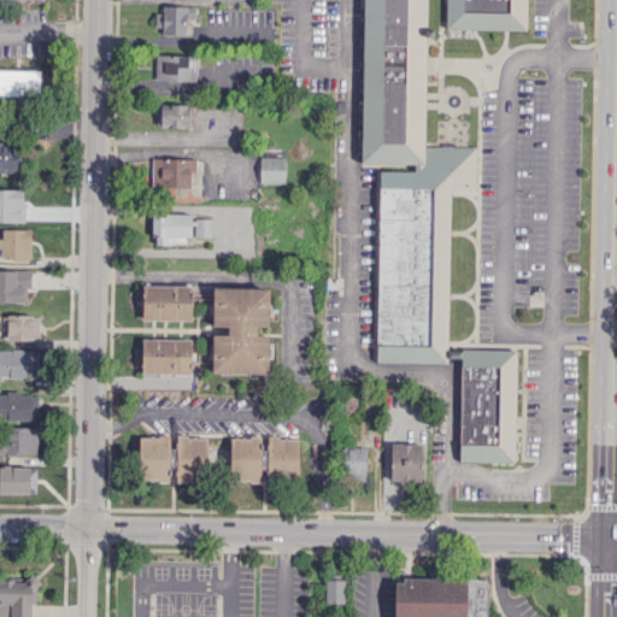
[(364,0),(427,0),(425,146),(476,147),(475,188),(451,188),(448,350),(516,350),(513,459),(460,458),(463,357),(448,357),(448,363),(376,362),(380,170),(416,170),(416,162),(362,162),(364,0)]
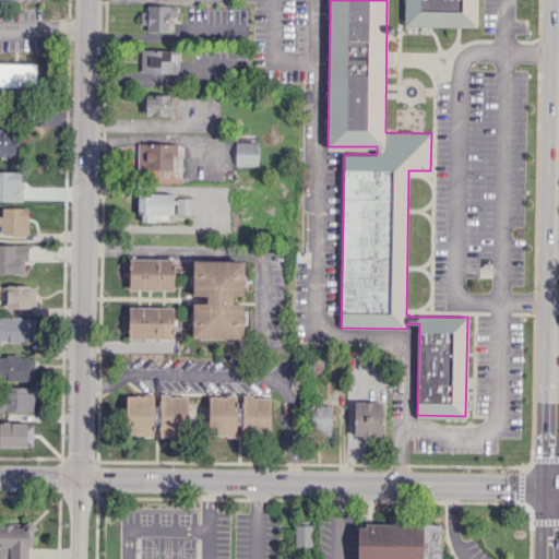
[(404,0),(404,25),(478,25),(478,0),(404,0)]
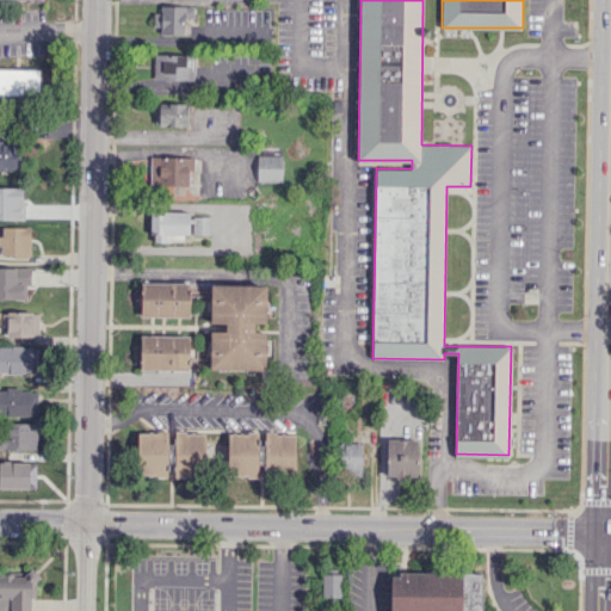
[(155,32),(184,34),(184,18),(193,19),(193,6),(156,5),(155,32)]
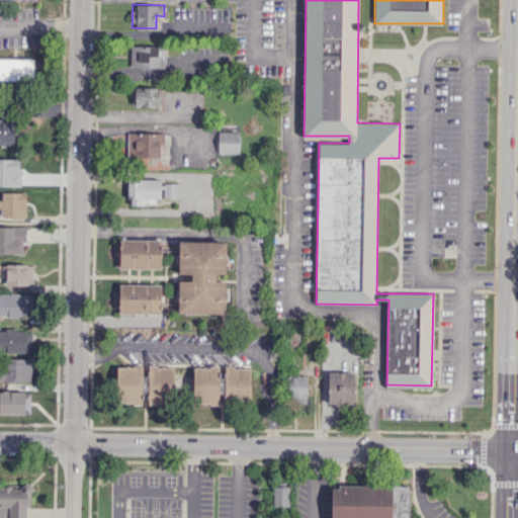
[(130,37),(145,37),(144,28),(130,28),(130,37)]
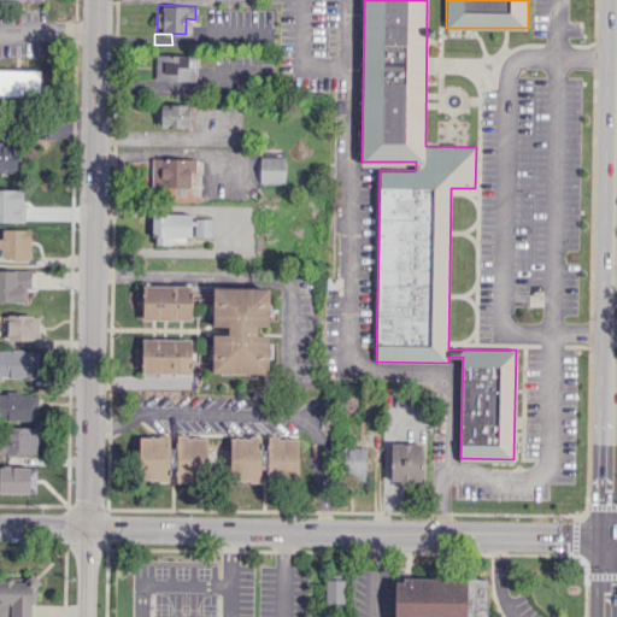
[(156,80),(195,80),(195,56),(156,54),(156,80)]
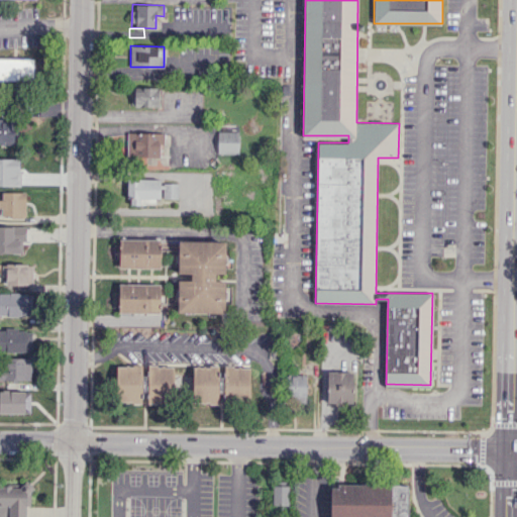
[(0,80),(0,58),(33,59),(32,81),(0,80)]
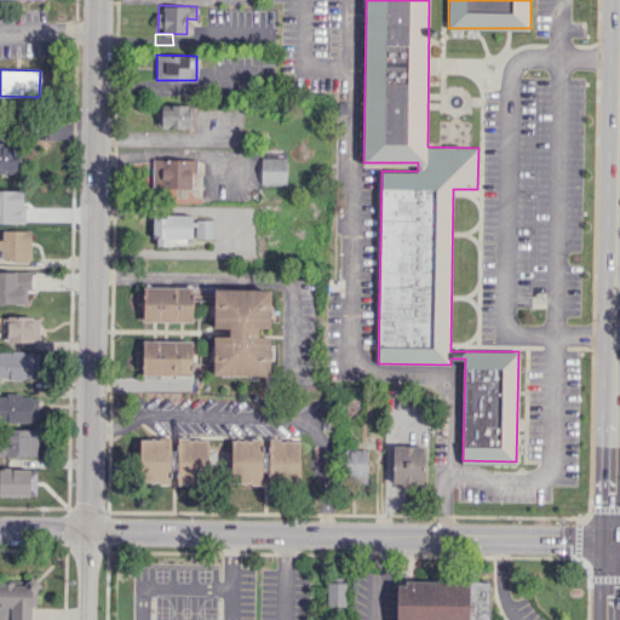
[(191,127),(191,105),(156,105),(156,127),(191,127)]
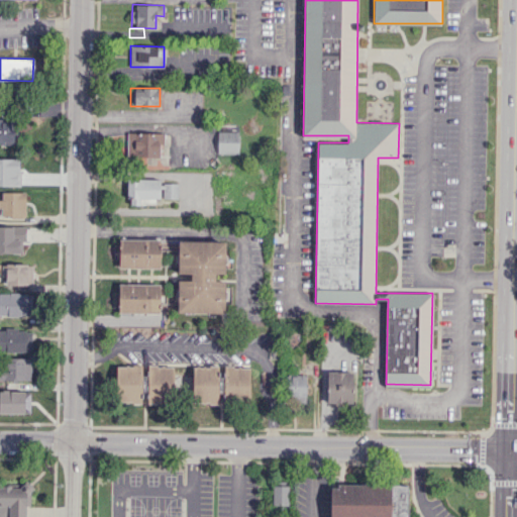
[(0,142),(14,143),(14,119),(0,118),(0,142)]
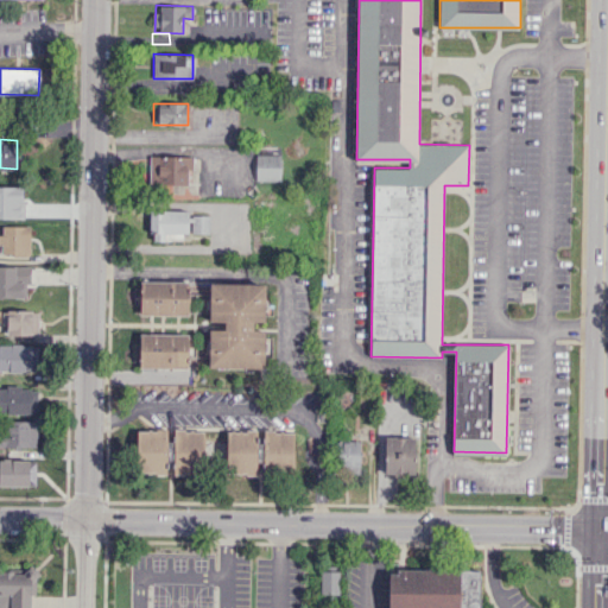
[(255,181),(279,181),(280,147),(255,147),(255,181)]
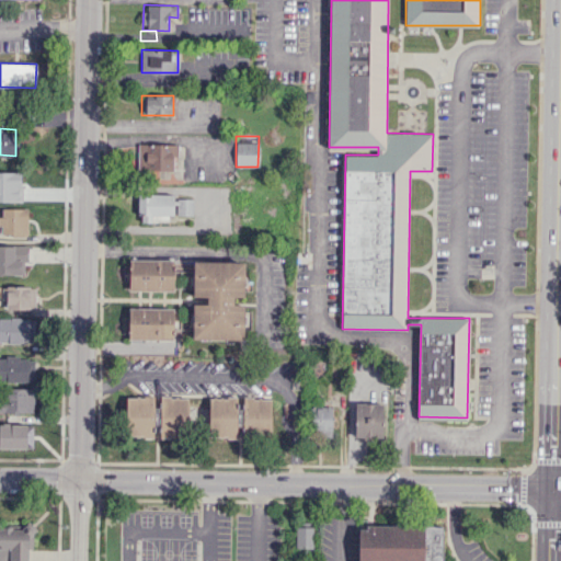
[(172,171),(172,156),(179,156),(179,144),(138,144),(138,170),(172,171)]
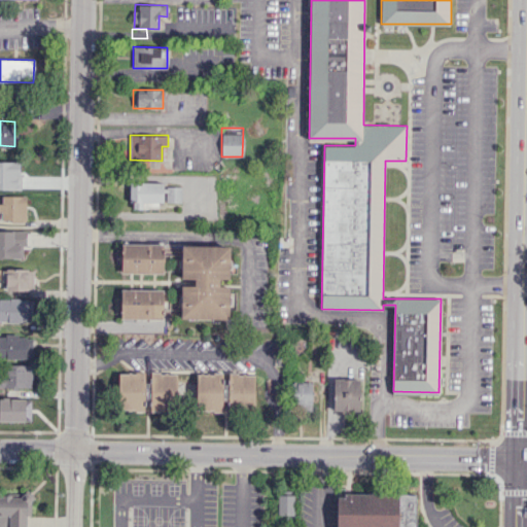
[(26,186),(27,163),(3,163),(3,185),(26,186)]
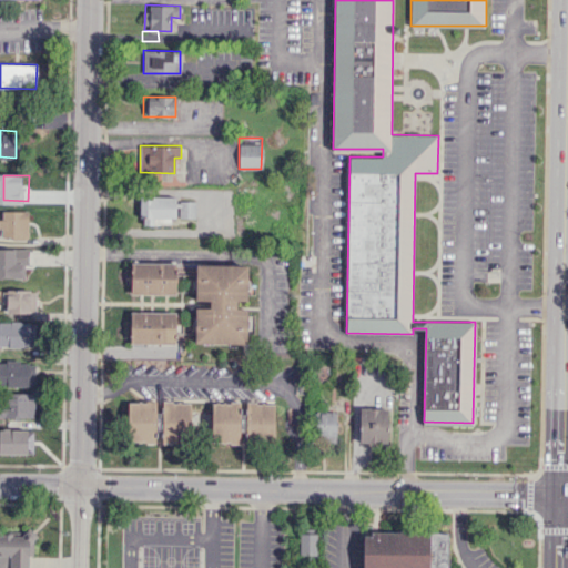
[(176,196),(141,195),(141,222),(175,223),(176,196)]
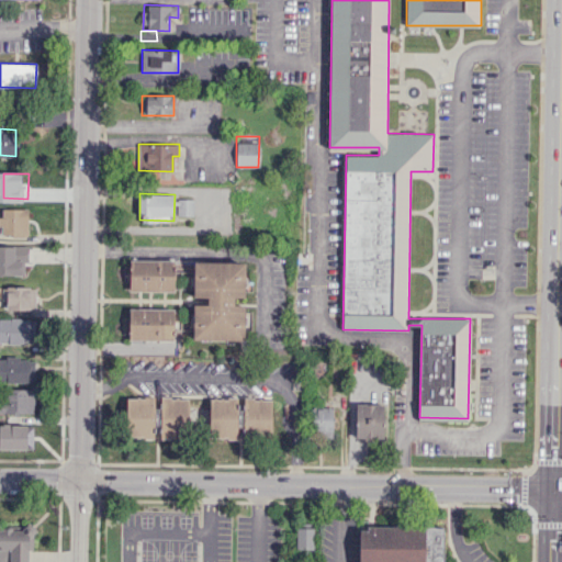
[(177,215),(193,216),(193,199),(177,199),(177,215)]
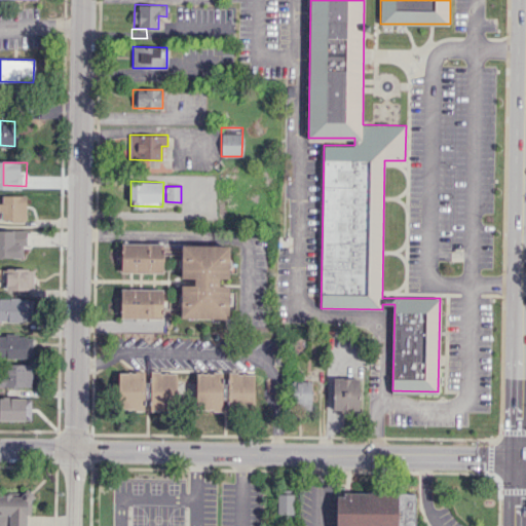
[(26,195),(1,195),(0,221),(26,221),(26,195)]
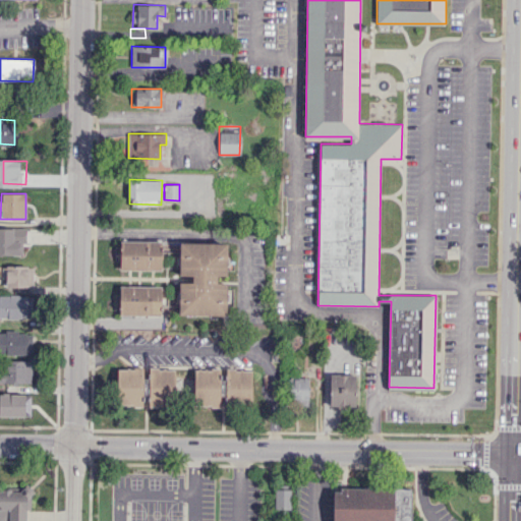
[(0,254),(24,255),(24,228),(0,227),(0,254)]
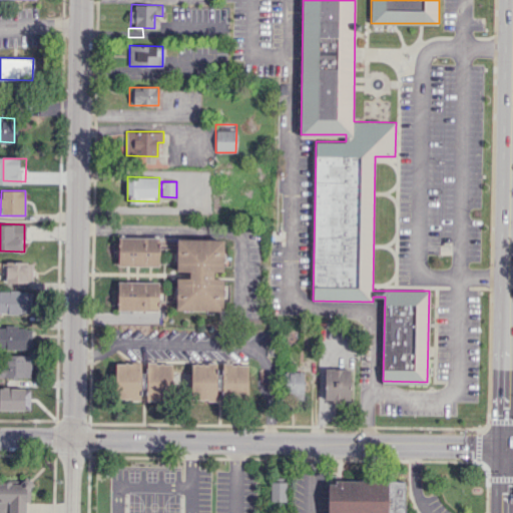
[(119,265),(119,237),(159,237),(158,266),(119,265)]
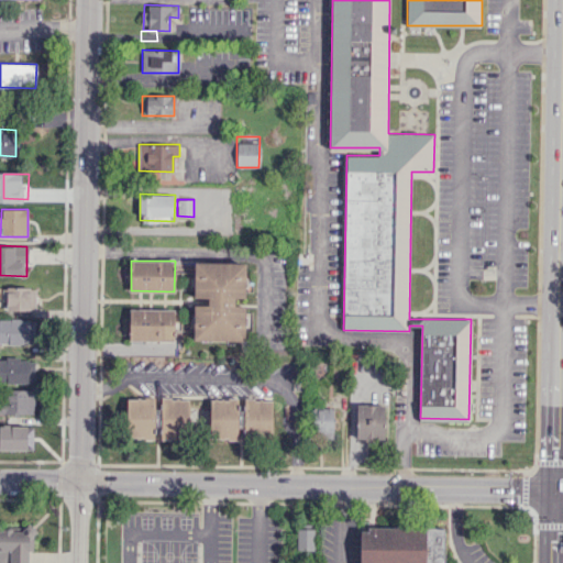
[(195,339),(195,306),(209,306),(209,297),(195,297),(196,262),(245,263),(244,298),(233,298),(233,306),(244,306),(244,340),(195,339)]
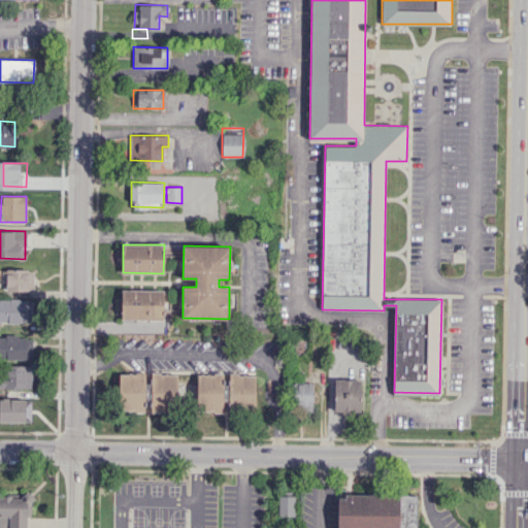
[(6,291),(34,291),(34,269),(6,269),(6,291)]
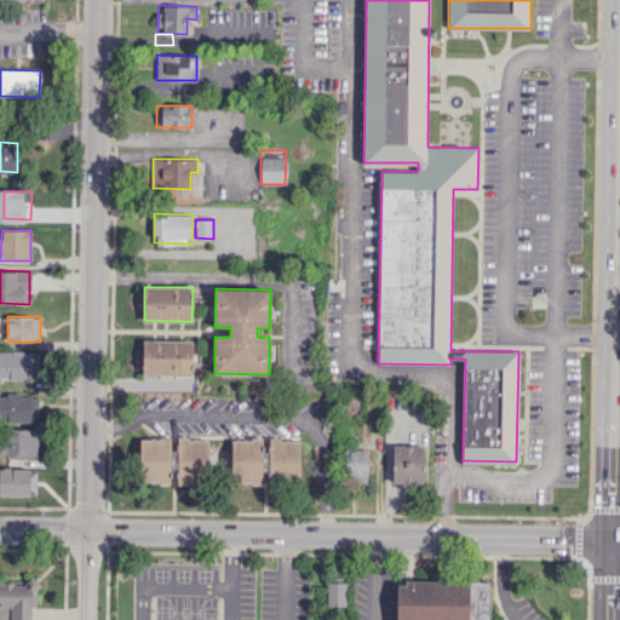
[(143,373),(143,340),(191,340),(191,374),(143,373)]
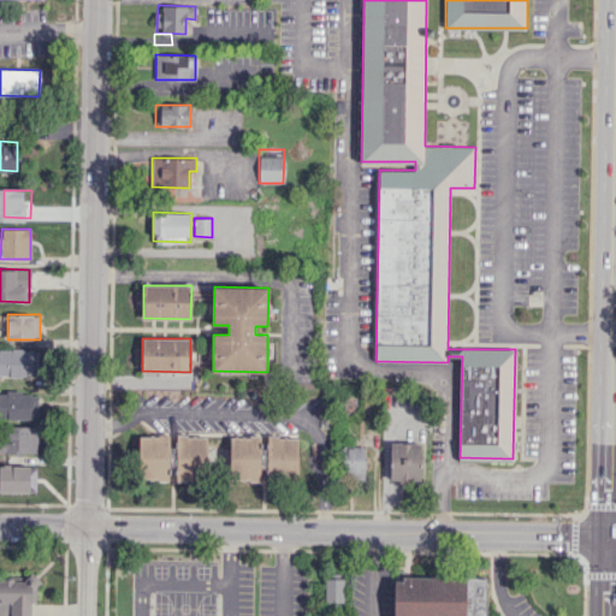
[(0,375),(39,375),(37,349),(0,349),(0,375)]
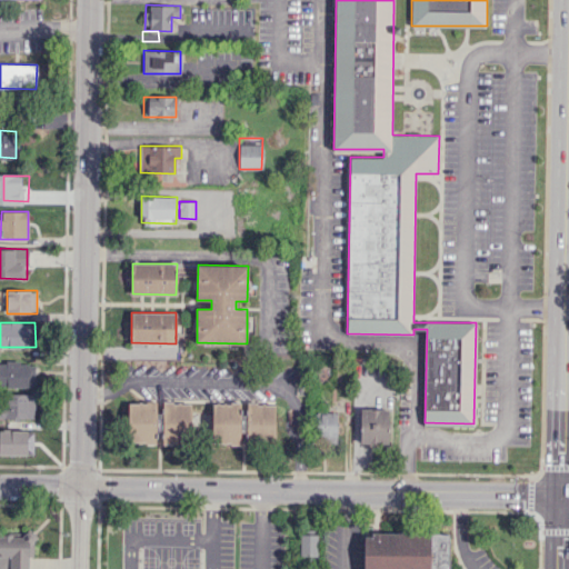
[(35,362),(0,362),(0,387),(36,387),(35,362)]
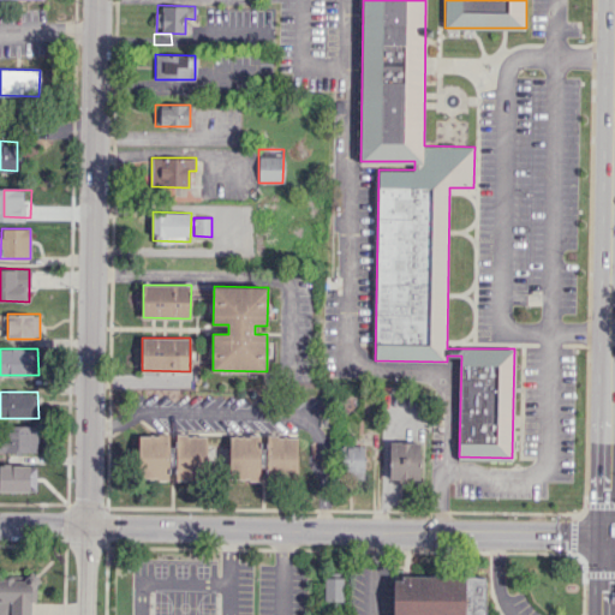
[(37,427),(0,425),(0,452),(37,453),(37,427)]
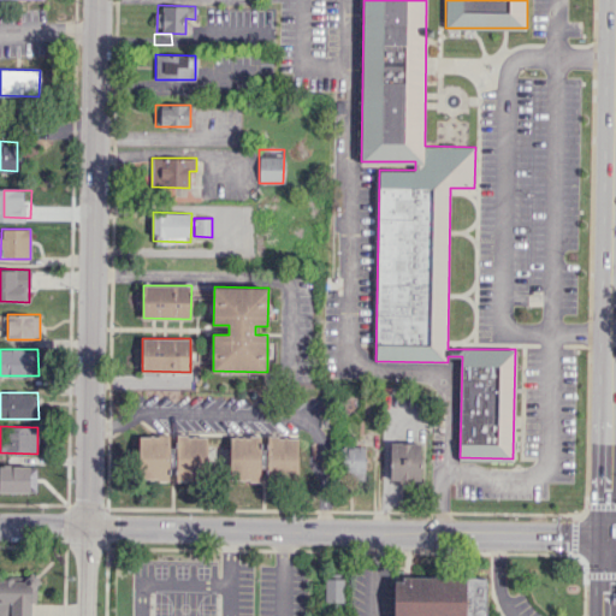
[(208,436),(177,434),(175,480),(206,481),(208,436)]
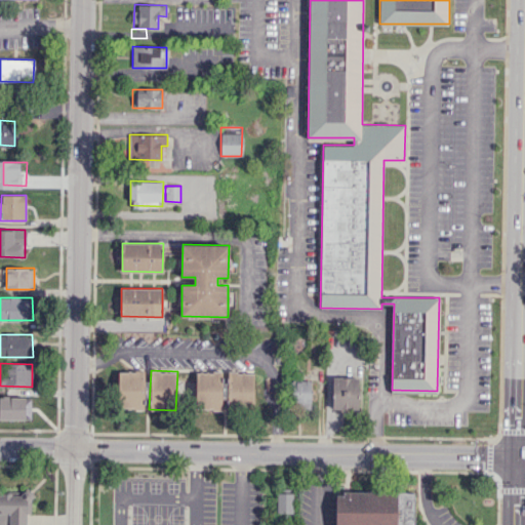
[(144,408),(145,371),(119,371),(118,407),(144,408)]
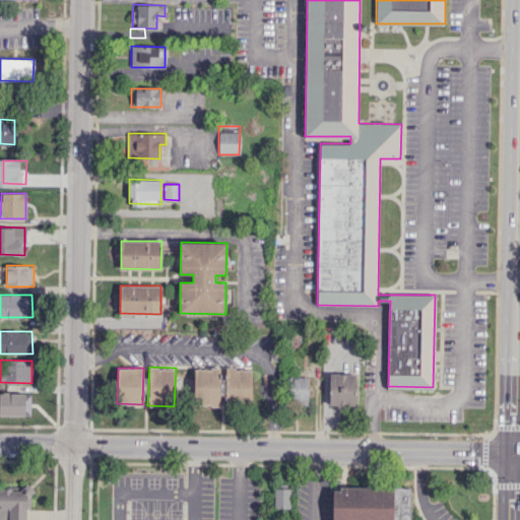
[(193,405),(218,405),(219,369),(194,368),(193,405)]
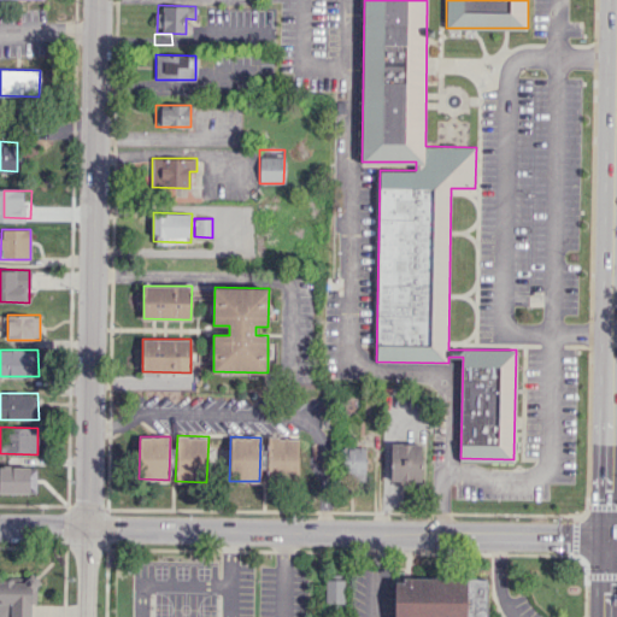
[(298,438),(268,438),(266,477),(298,477),(298,438)]
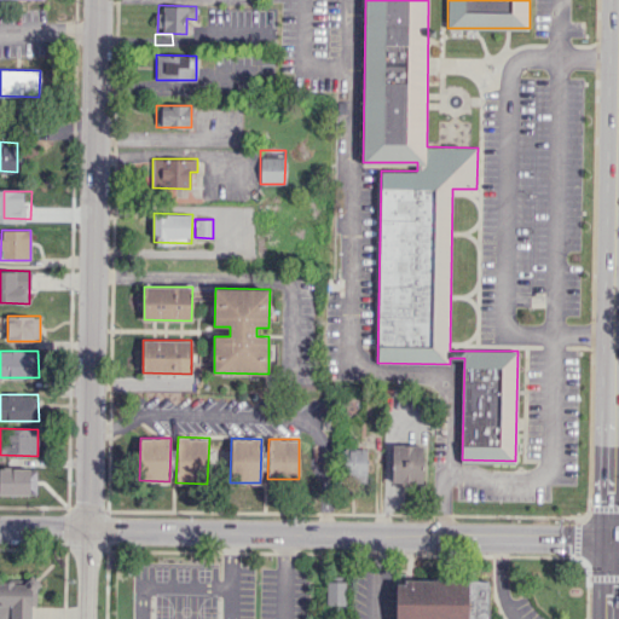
[(423,482),(422,444),(392,445),(392,482),(423,482)]
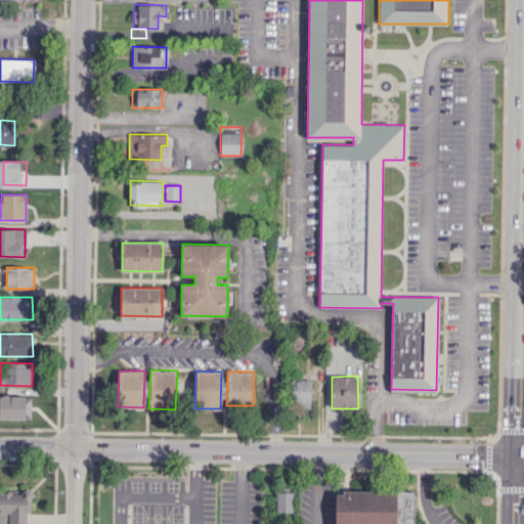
[(310,380),(292,380),(291,406),(310,406),(310,380)]
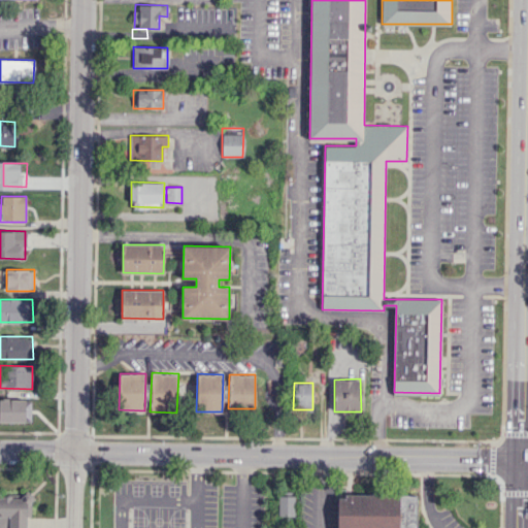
[(31,399),(0,399),(0,421),(30,422),(31,399)]
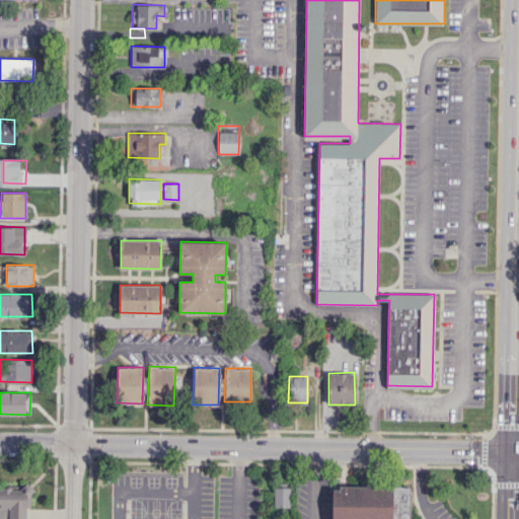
[(274,507),(274,483),(290,483),(289,511),(281,511),(281,507),(274,507)]
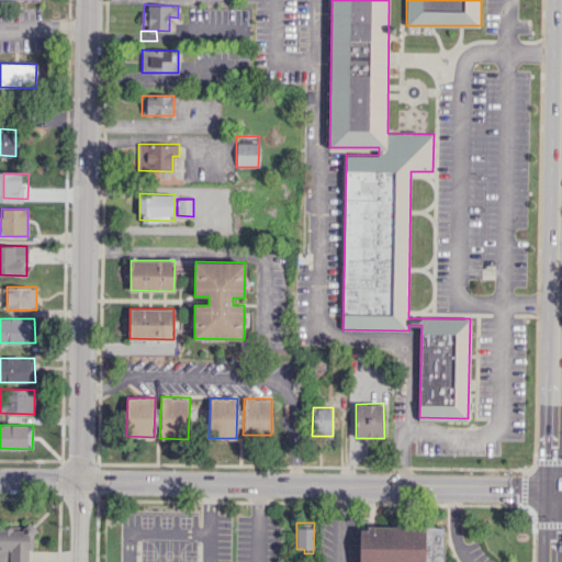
[(0,561),(27,561),(29,551),(33,551),(33,527),(0,526),(0,561)]
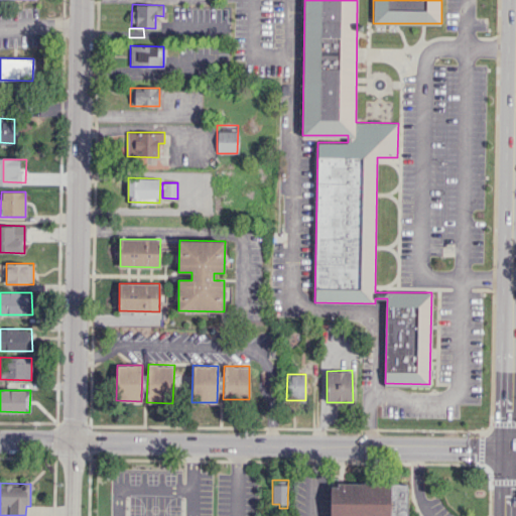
[(406,515),(407,484),(338,483),(339,487),(331,487),(331,515),(406,515)]
